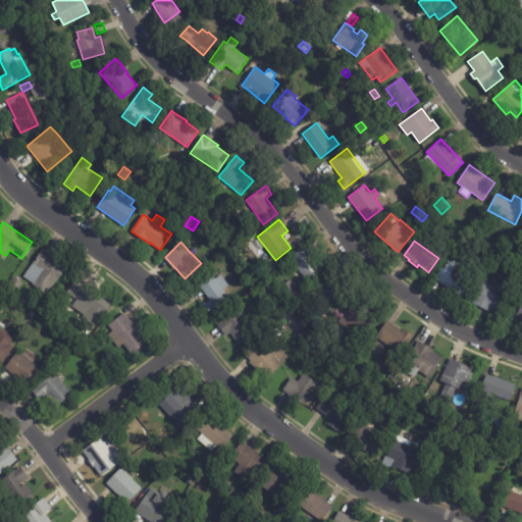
[(315,248),(322,256),(316,260),(325,272),(310,284),(290,258),(305,246),(309,252),(315,247),(315,248)]
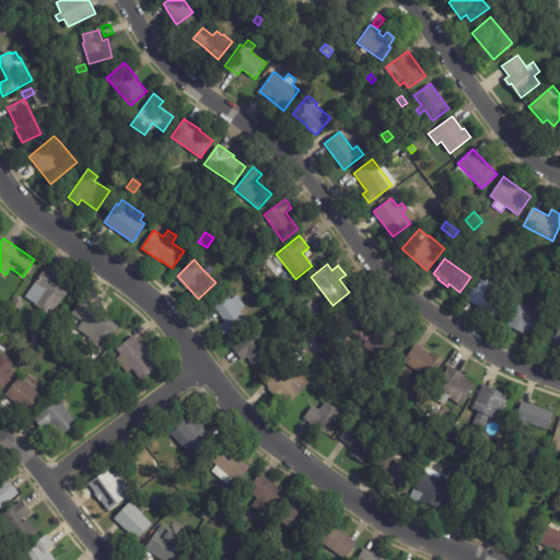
[(48,267),(72,283),(50,315),(25,298),(46,266),(48,267)]
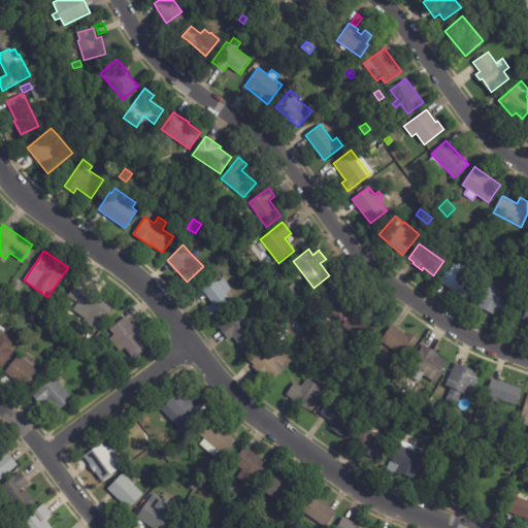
[(467,300),(439,282),(450,266),(454,269),(459,263),(482,278),(467,300)]
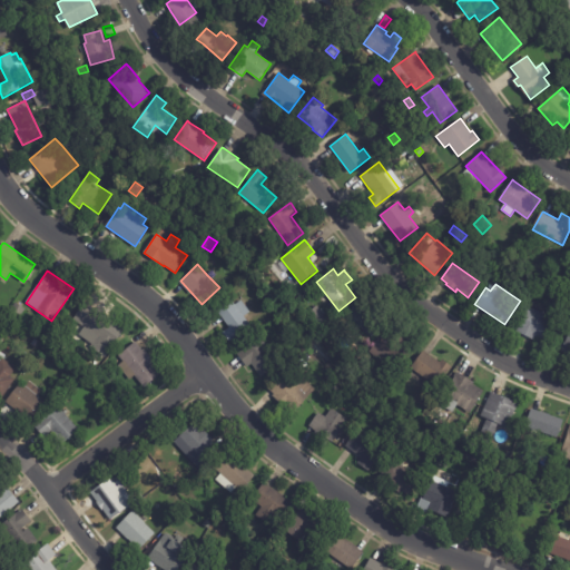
[(223,332),(229,327),(216,310),(232,298),(236,305),(242,301),(251,312),(244,316),(254,330),(233,345),(223,332)]
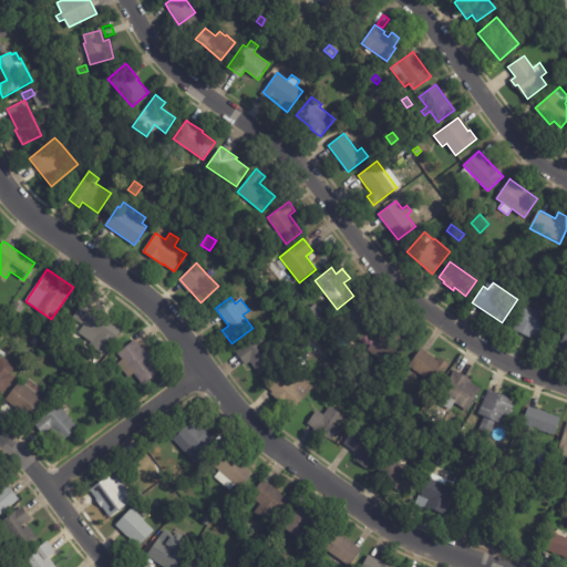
[(379,315),(384,319),(371,336),(344,313),(358,297),(379,315)]
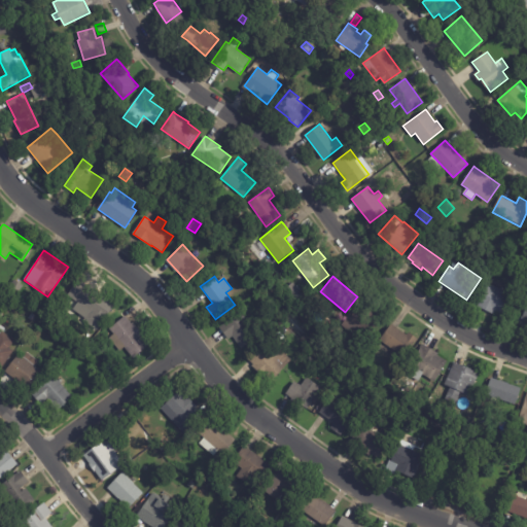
[(14,279),(23,285),(16,295),(7,289),(14,279)]
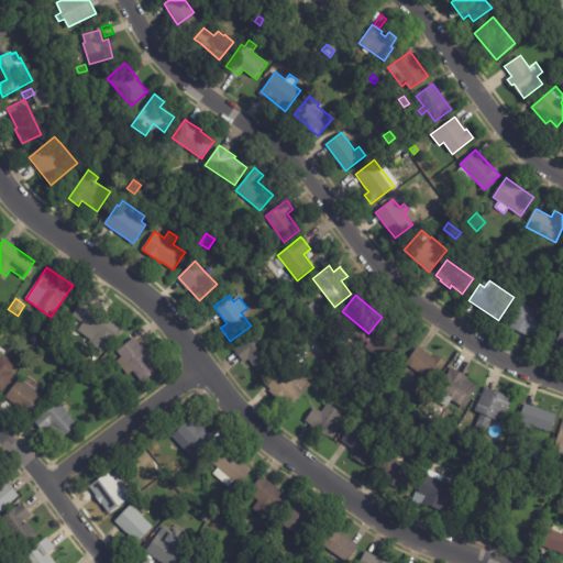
[(86,299),(94,305),(95,305),(123,326),(103,353),(90,343),(91,340),(78,330),(83,322),(73,315),(84,298),(86,299)]
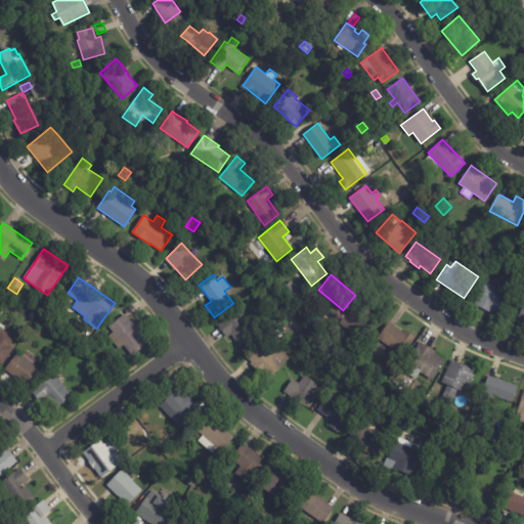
[(292,280),(302,293),(291,301),(281,289),(292,280)]
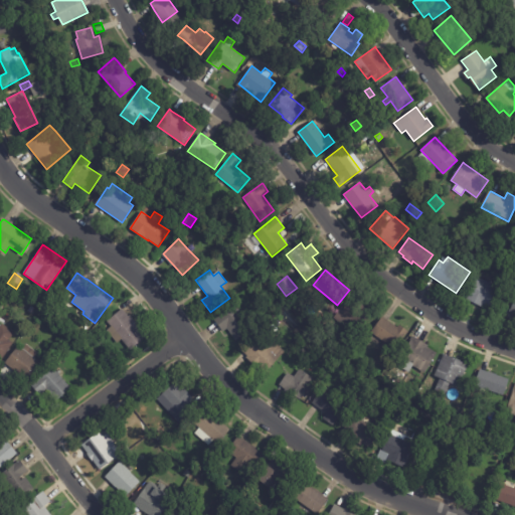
[(504,290),(494,310),(484,305),(483,307),(467,300),(478,278),(482,280),(482,279),(490,283),(504,290)]
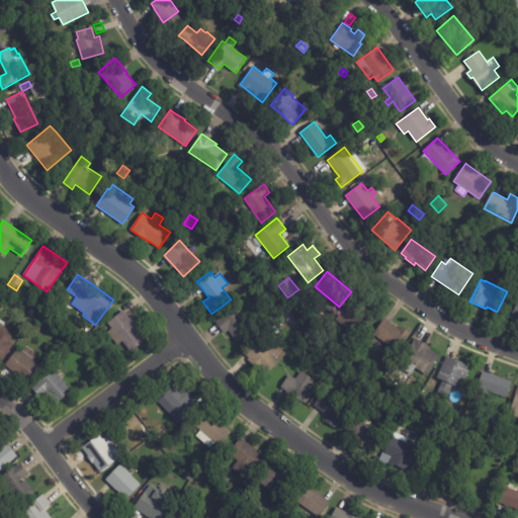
[(517,291),(508,315),(517,319),(517,291)]
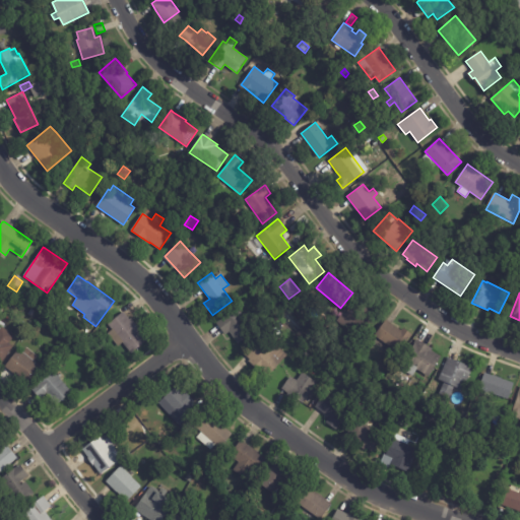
[(9,297),(17,302),(14,308),(5,302),(9,297)]
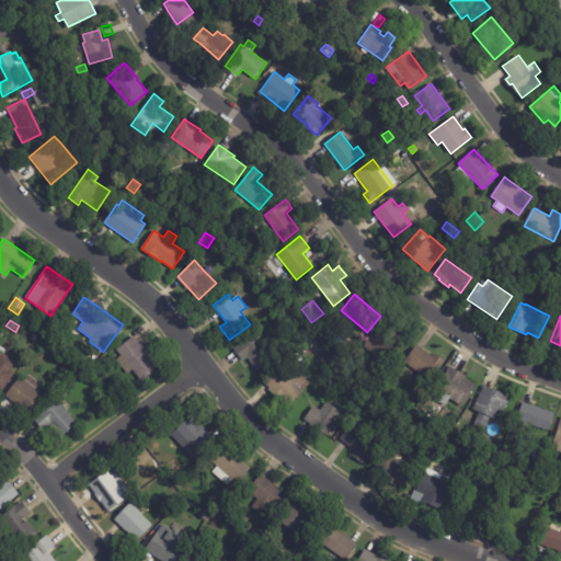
[(384,322),(407,341),(389,364),(365,344),(382,321),(384,322)]
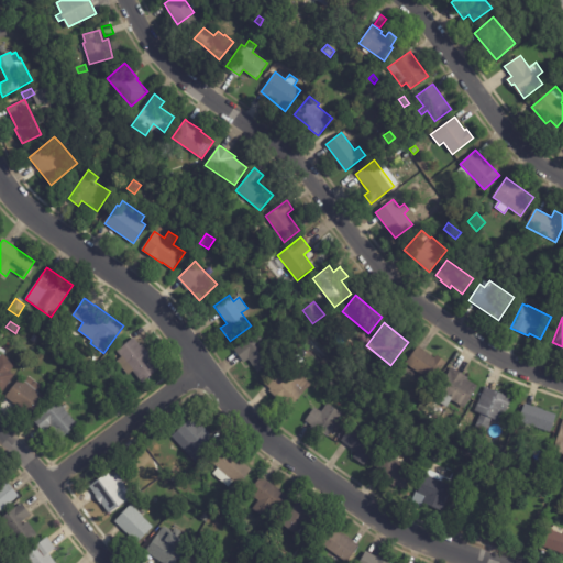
[(252,365),(249,360),(244,362),(234,350),(257,332),(276,356),(257,372),(252,365)]
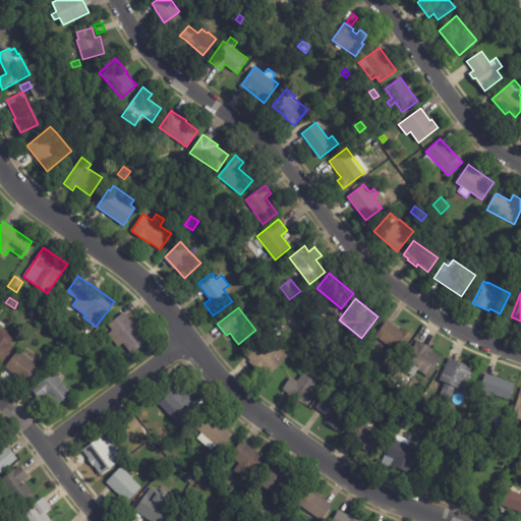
[(48,315),(53,308),(61,314),(56,322),(48,315)]
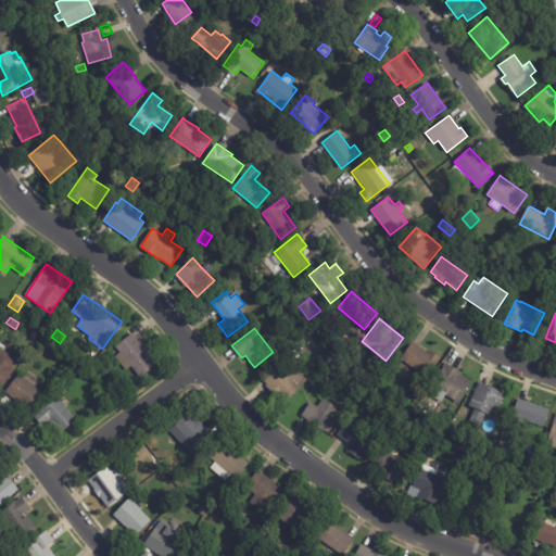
[(34,330),(39,333),(35,339),(30,336),(34,330)]
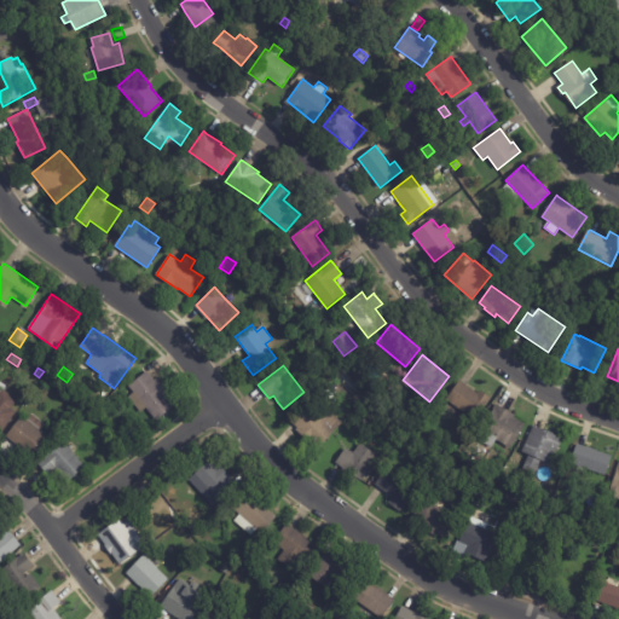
[(151,376),(155,381),(156,379),(168,393),(167,395),(175,405),(157,421),(146,408),(140,412),(128,397),(134,392),(129,386),(146,371),(151,376)]
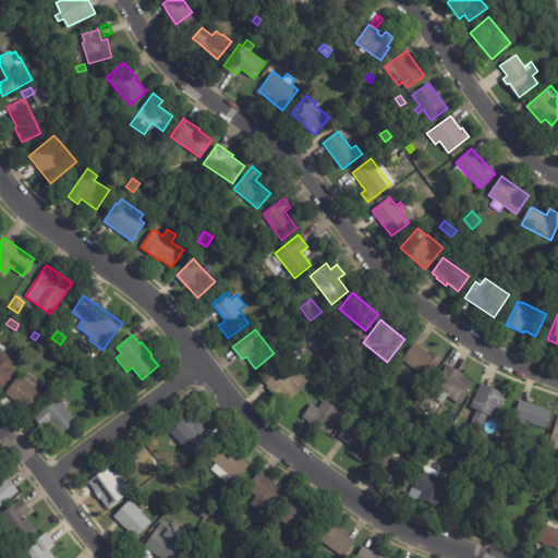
[(415,343),(432,354),(434,351),(443,359),(428,378),(402,361),(414,342),(415,343)]
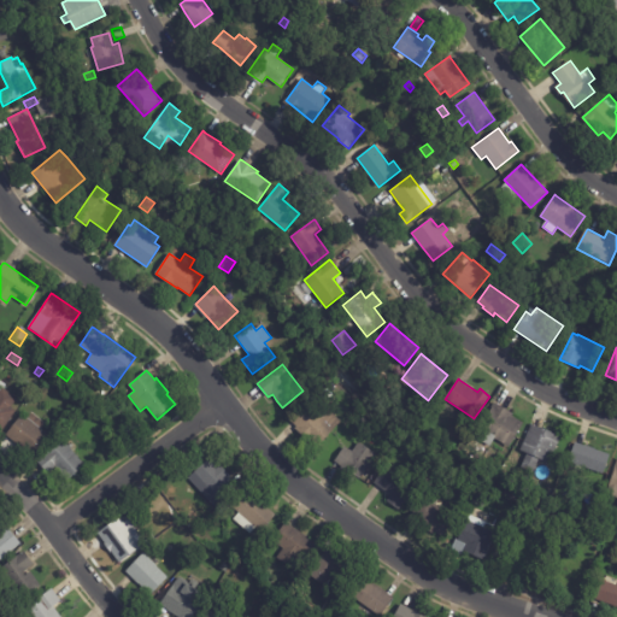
[(101,387),(107,391),(103,398),(97,393),(101,387)]
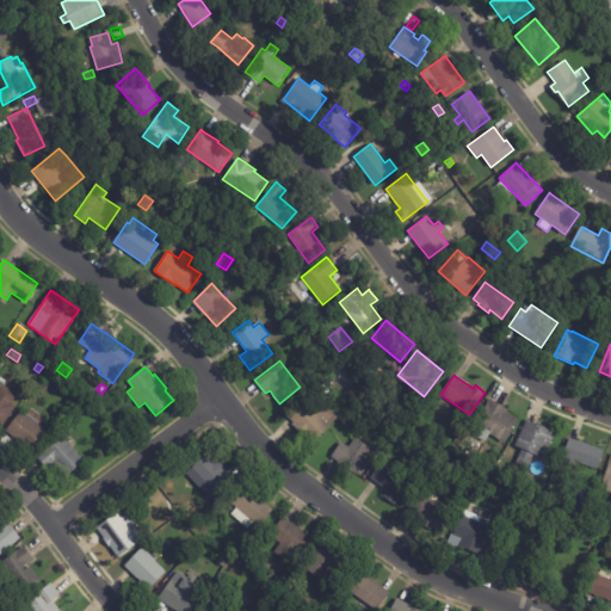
[(0,426),(0,387),(2,384),(17,394),(11,403),(16,407),(1,427),(0,426)]
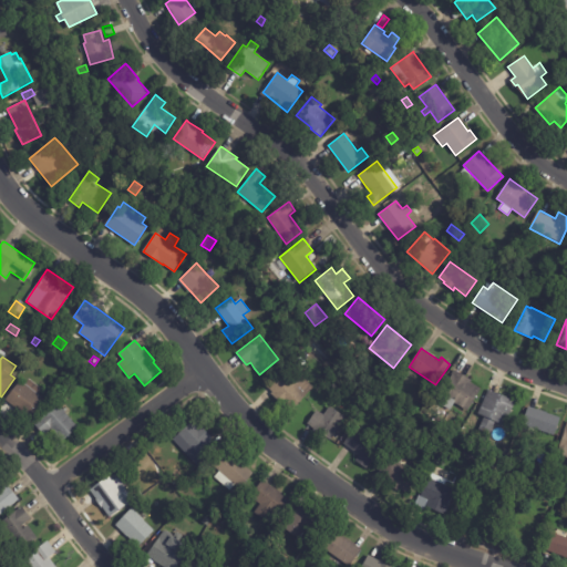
[(319,375),(316,373),(321,368),(325,371),(320,377),(319,375)]
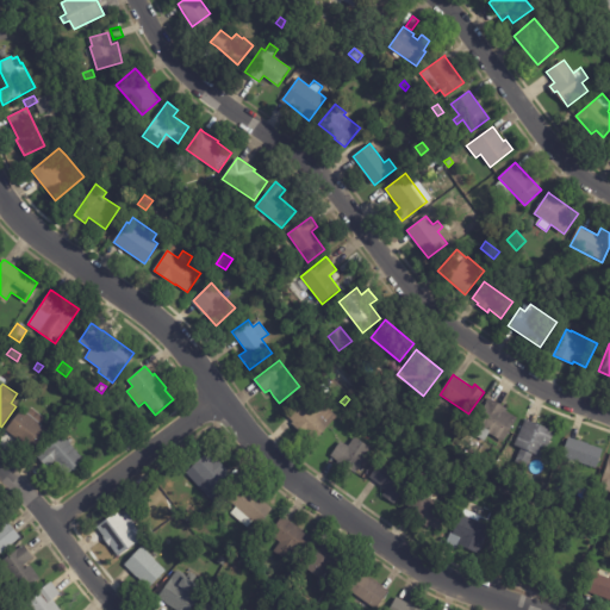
[(319,399),(337,416),(313,442),(287,417),(303,400),(310,408),(318,398),(319,399)]
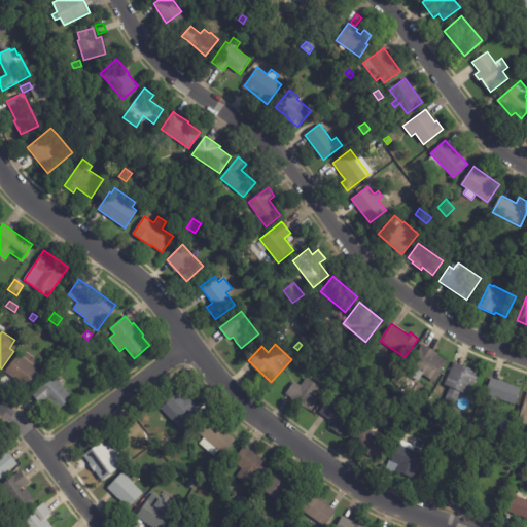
[(424,345),(438,353),(437,355),(447,361),(435,382),(422,375),(419,381),(407,374),(423,344),(424,345)]
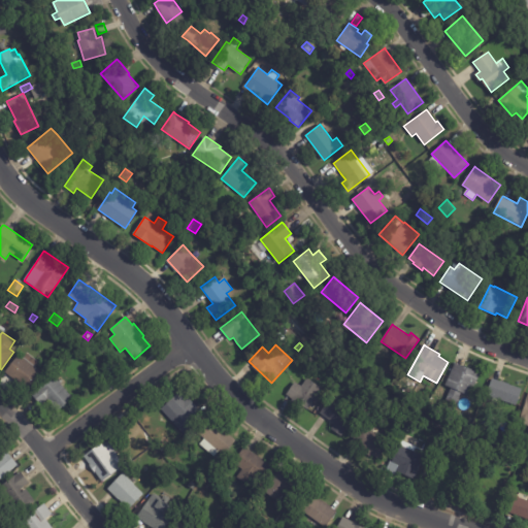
[(93,347),(97,352),(94,355),(89,350),(93,347)]
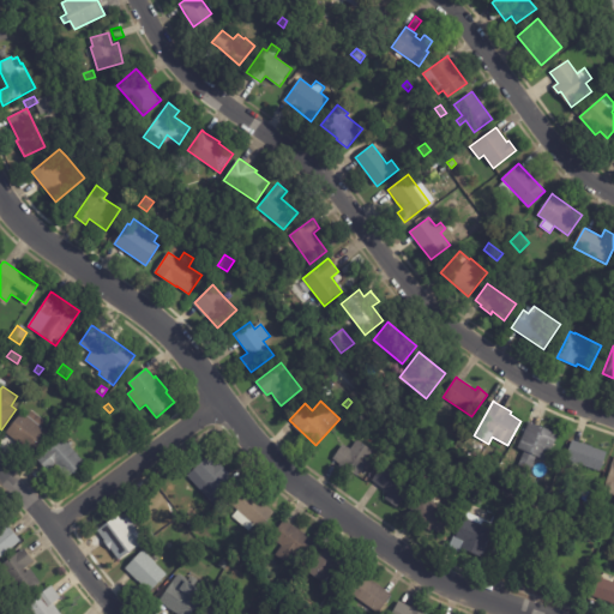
[(17,443),(5,433),(22,413),(26,416),(31,410),(46,422),(41,428),(50,435),(34,456),(17,443)]
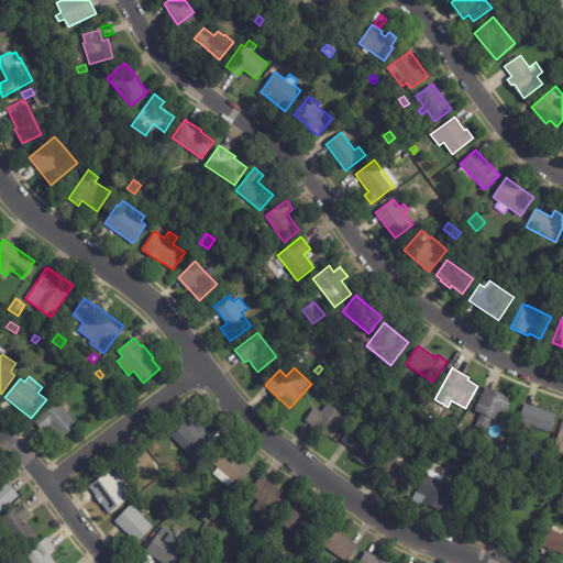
[(119,386),(123,390),(114,397),(110,393),(119,386)]
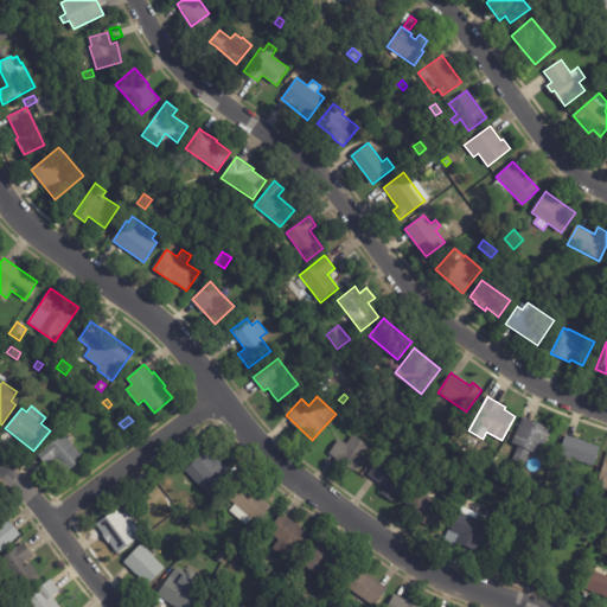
[(525,417),(532,422),(534,420),(544,425),(543,426),(553,430),(541,455),(531,451),(525,466),(512,460),(519,446),(512,442),(518,429),(517,429),(518,425),(519,426),(523,417),(525,417)]
